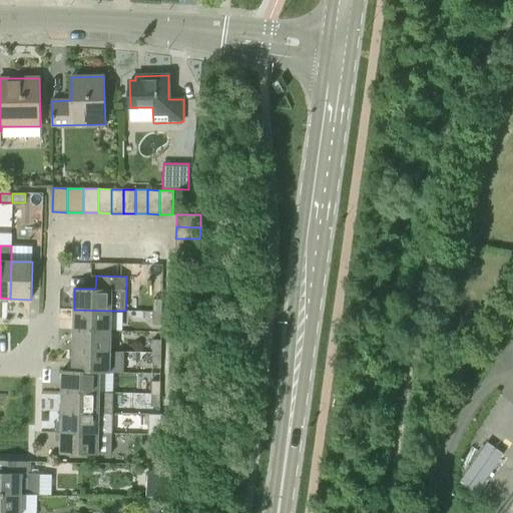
[(153,312),(162,312),(162,300),(153,300),(153,312)]
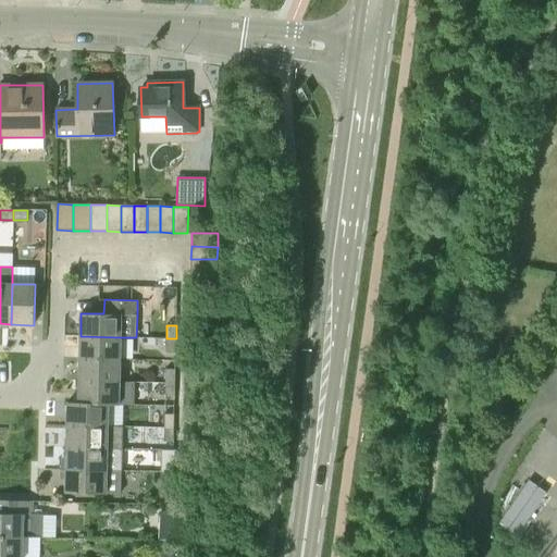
[(121,359),(121,337),(81,336),(79,358),(121,359)]
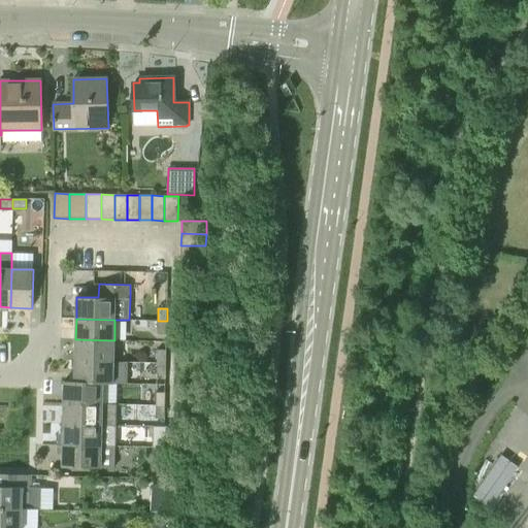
[(166,334),(167,321),(158,321),(158,334),(166,334)]
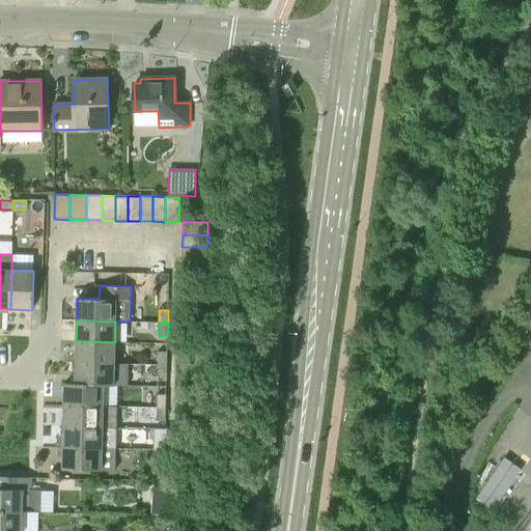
[(114,364),(115,342),(76,341),(76,363),(114,364)]
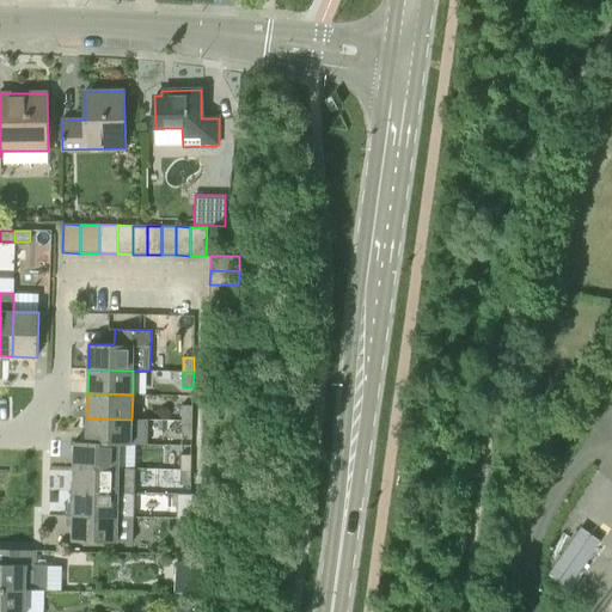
[(182,421),(193,421),(193,407),(182,405),(182,421)]
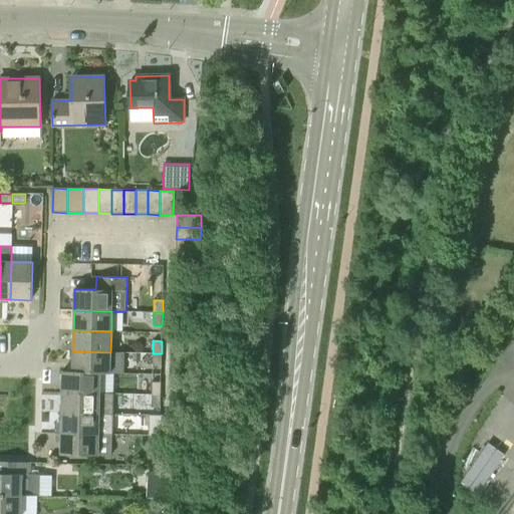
[(124,352),(110,352),(73,351),(72,371),(100,372),(100,373),(123,373),(124,352)]
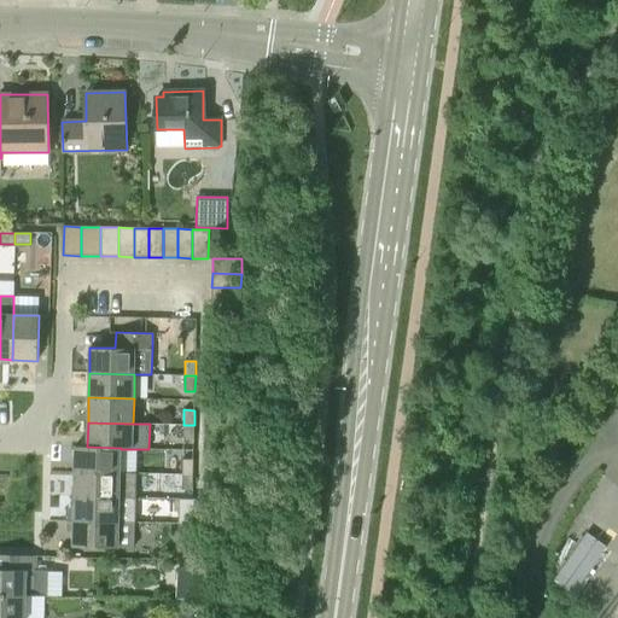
[(194,441),(194,425),(184,425),(184,439),(194,441)]
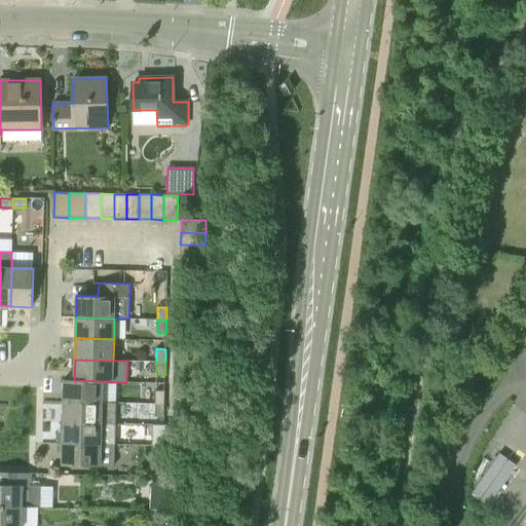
[(74,380),(64,379),(64,402),(102,403),(103,382),(103,381),(74,380)]
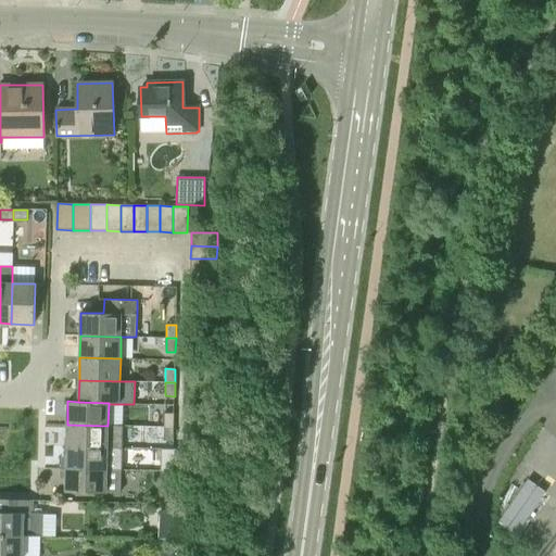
[(164,427),(174,427),(174,414),(164,414),(164,427)]
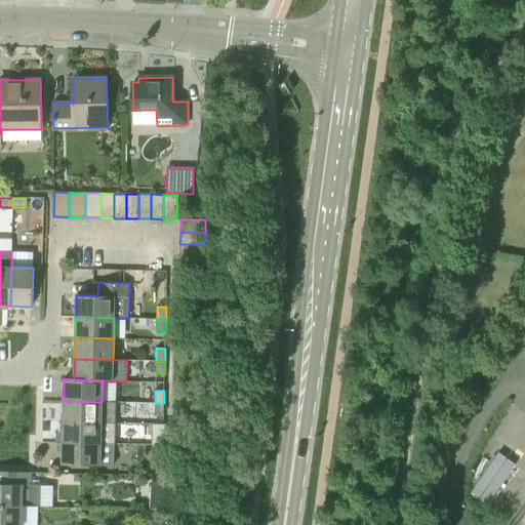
[(116,402),(102,402),(64,401),(63,421),(115,422),(116,402)]
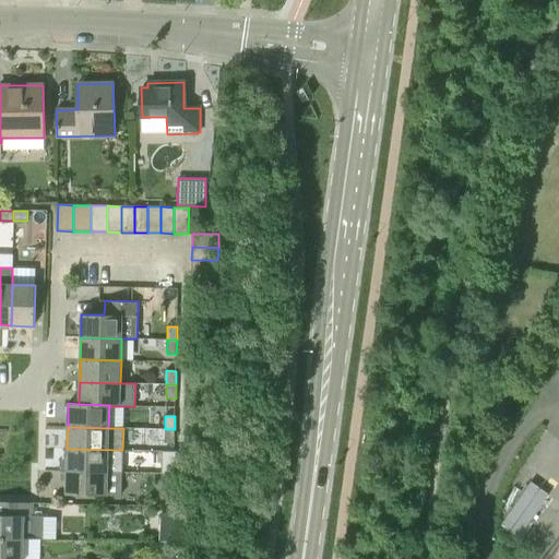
[(174,443),(175,429),(165,429),(165,443),(174,443)]
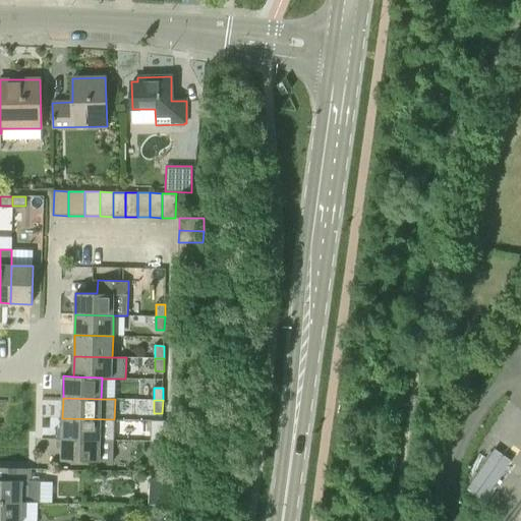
[(113,441),(114,419),(62,418),(62,440),(113,441)]
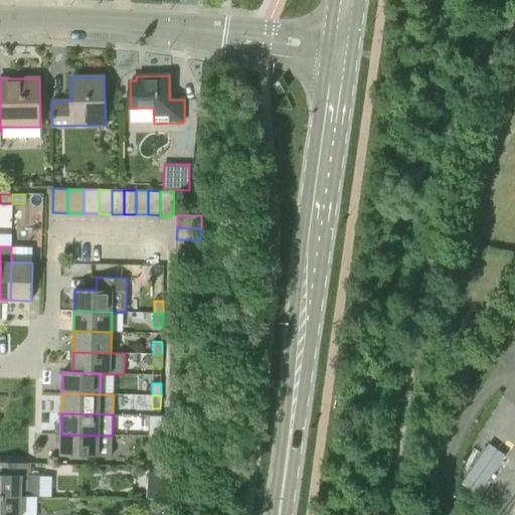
[(168,415),(150,414),(149,437),(168,437),(168,415)]
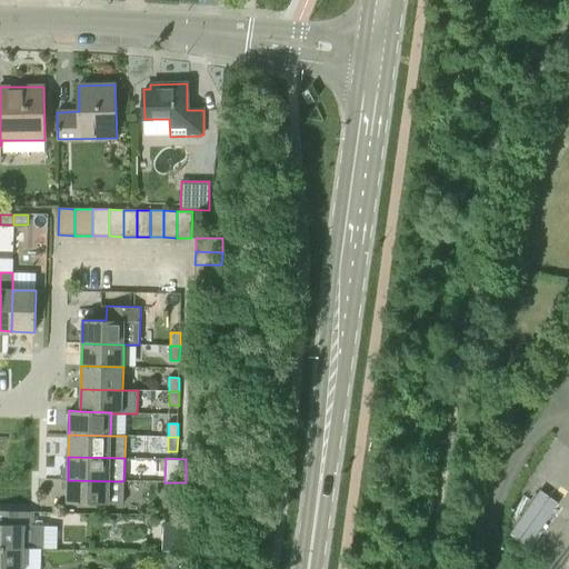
[(568,461),(555,486),(568,495),(568,529),(559,545),(568,550),(568,461)]
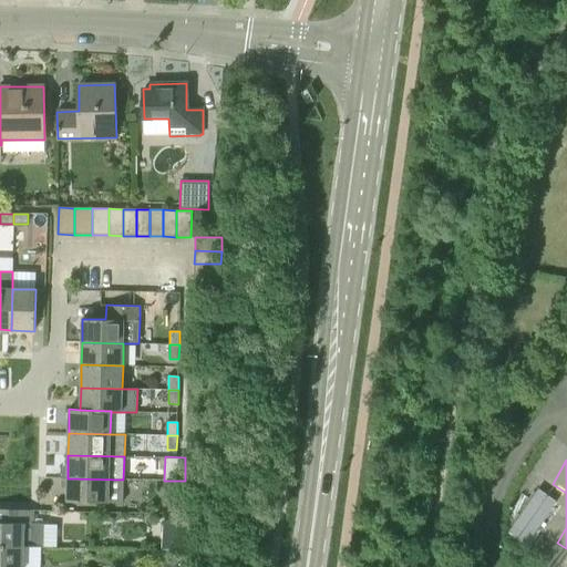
[(123,503),(123,480),(68,478),(66,502),(123,503)]
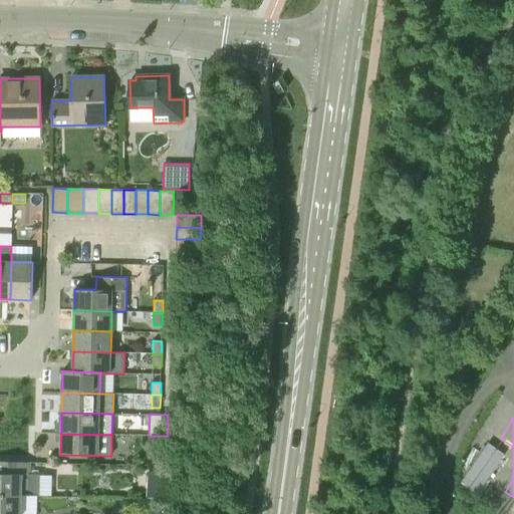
[(168,436),(149,436),(149,455),(168,456),(168,436)]
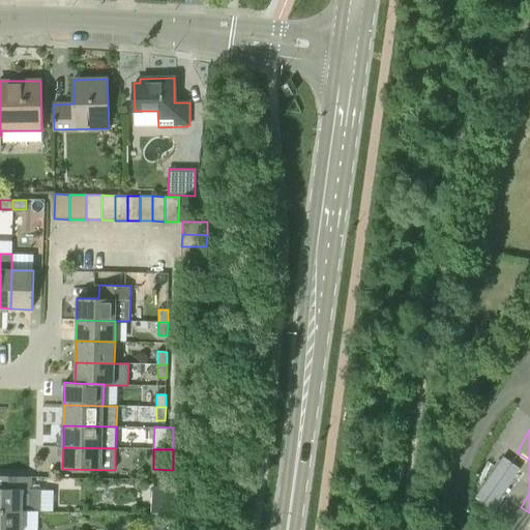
[(0,510),(37,511),(40,511),(40,490),(31,490),(31,477),(0,475),(0,510)]
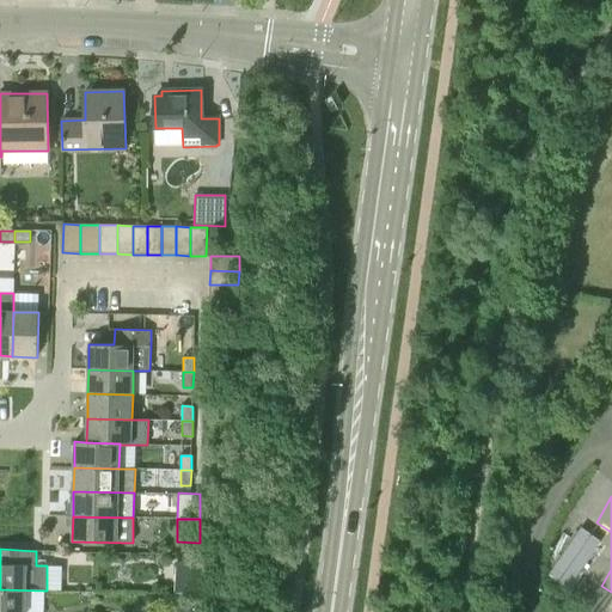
[(170,582),(175,582),(185,582),(189,582),(189,567),(170,567),(170,582)]
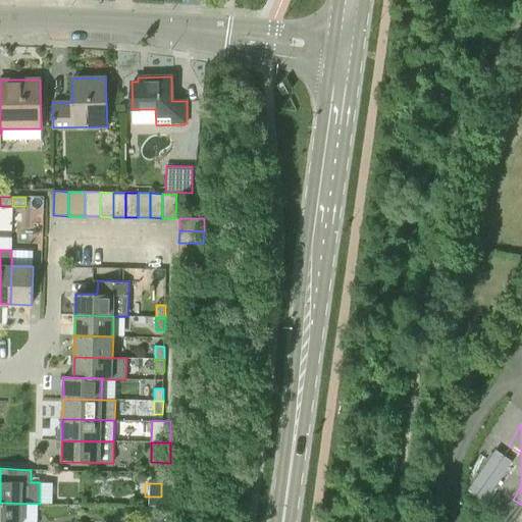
[(36,521),(37,504),(0,503),(0,521),(36,521)]
